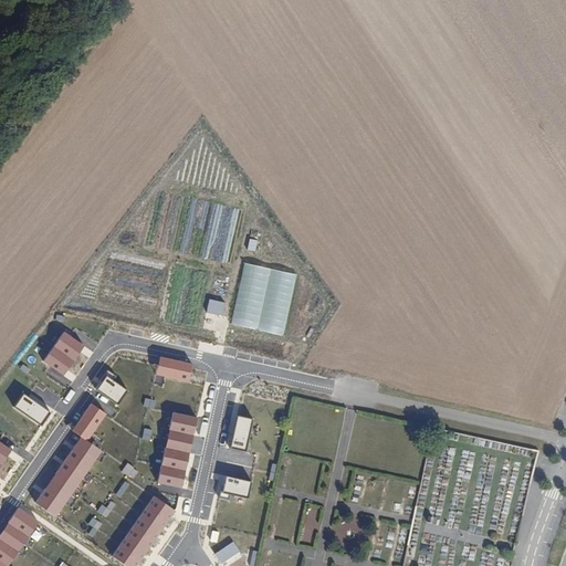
[(44,360),(63,375),(84,345),(64,332),(44,360)]
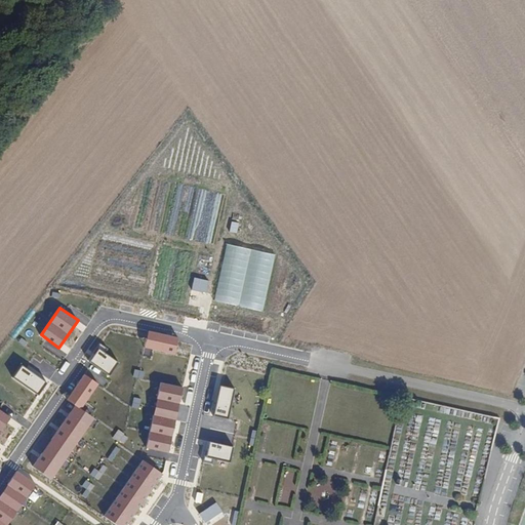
[(144,348),(174,355),(178,337),(148,330),(144,348)]
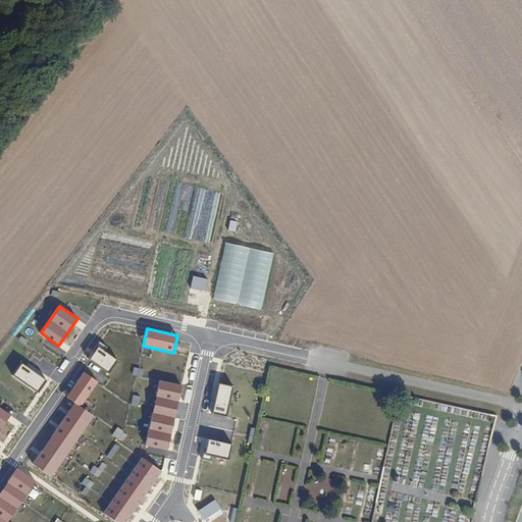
[(89,360),(108,373),(117,360),(98,347),(89,360)]
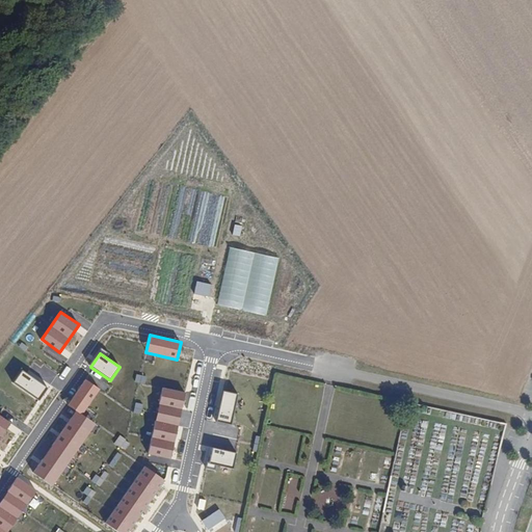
[(14,382),(38,399),(47,387),(22,370),(14,382)]
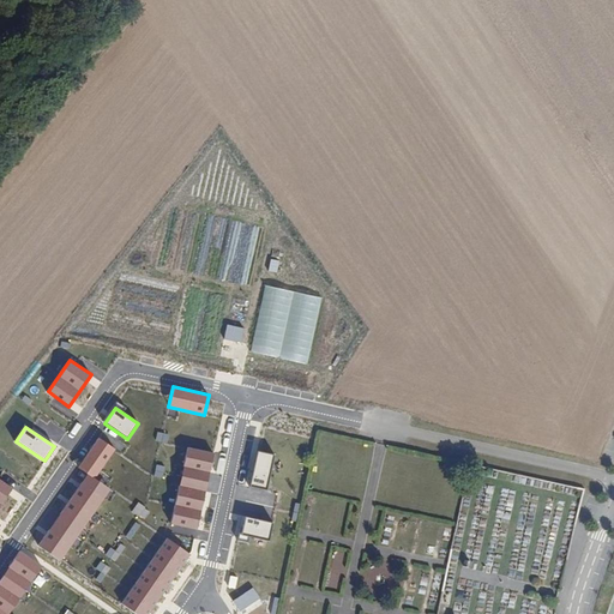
[(100,437),(78,467),(88,474),(94,479),(115,449),(100,437)]
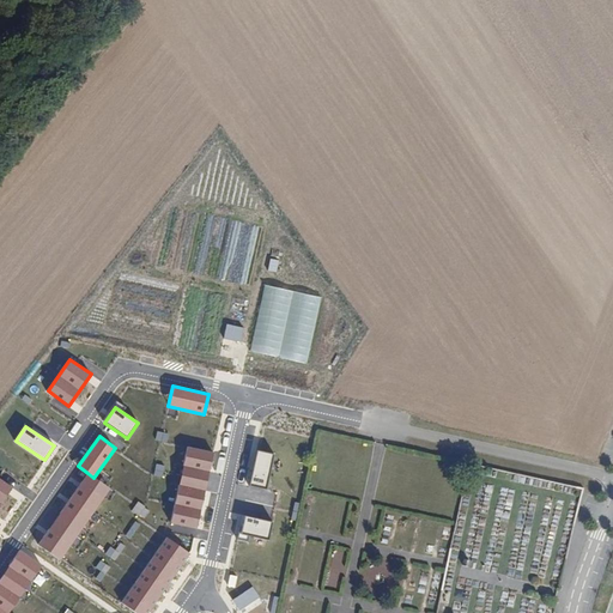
[(170,523),(195,529),(211,451),(187,447),(170,523)]
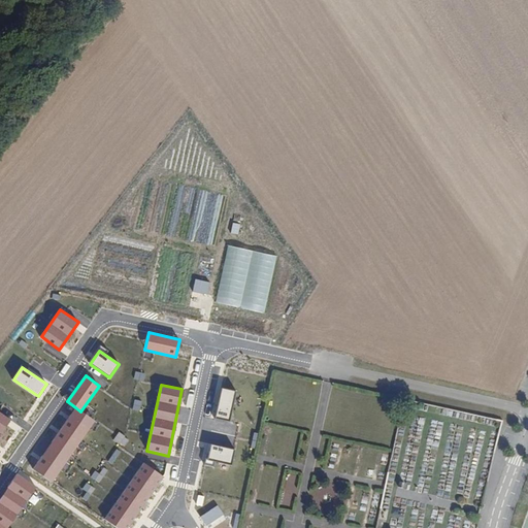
[(222,389),(216,417),(230,420),(236,392),(222,389)]
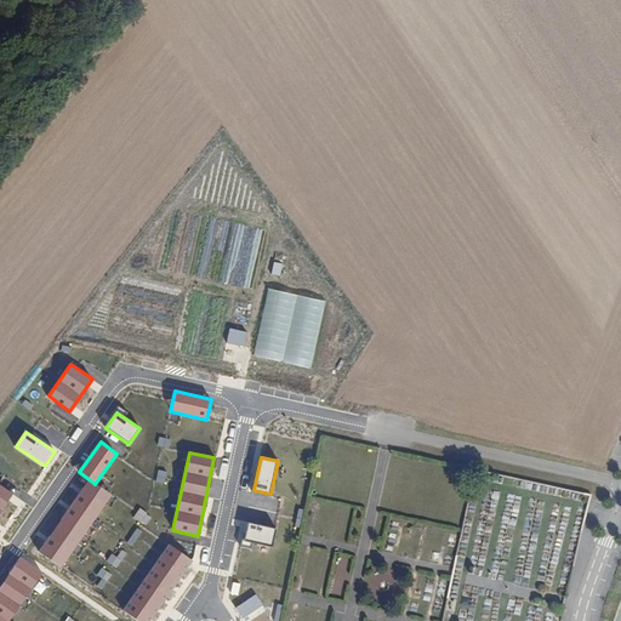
[(95,484),(89,479),(38,551),(61,567),(110,495),(95,484)]
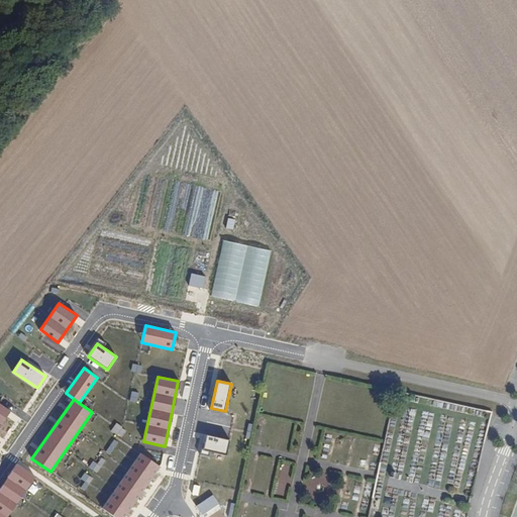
[(0,424),(10,411),(0,403),(0,424)]
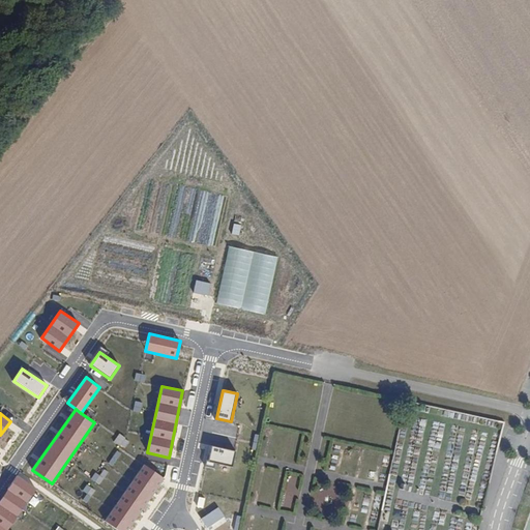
[(211,446),(208,461),(233,466),(236,451),(211,446)]
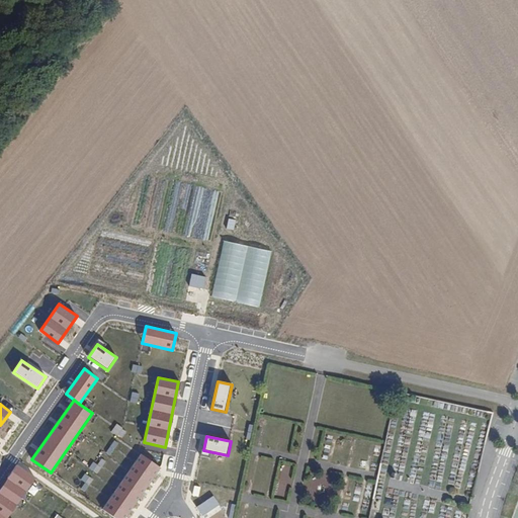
[(103,509),(115,517),(125,517),(161,467),(142,454),(103,509)]
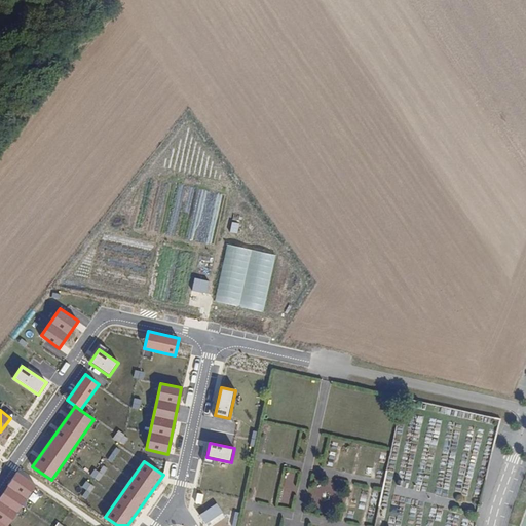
[(7,525),(36,485),(16,472),(0,496),(0,520),(7,525)]
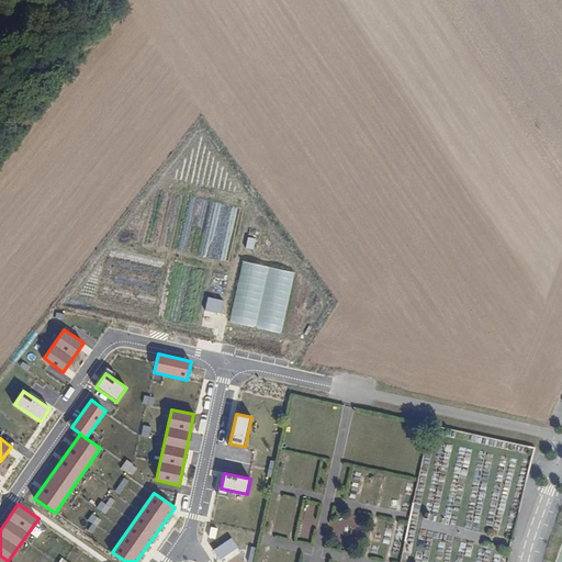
[(231,538),(213,549),(220,559),(237,548),(231,538)]
